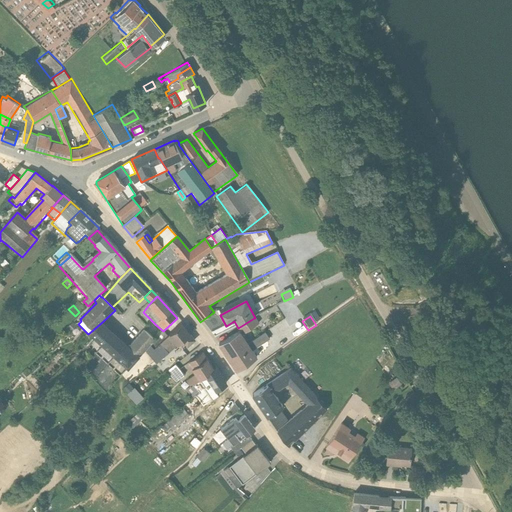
[(156,325),(148,317),(146,318),(155,327),(156,325)]
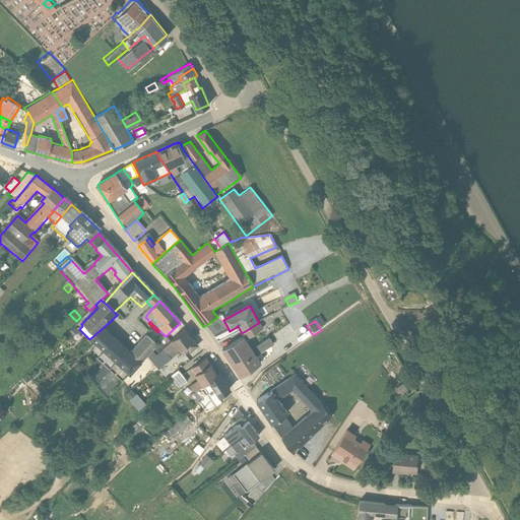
[(222,352),(232,366),(252,351),(246,341),(263,331),(258,323),(242,333),(240,334),(243,339),(222,352)]
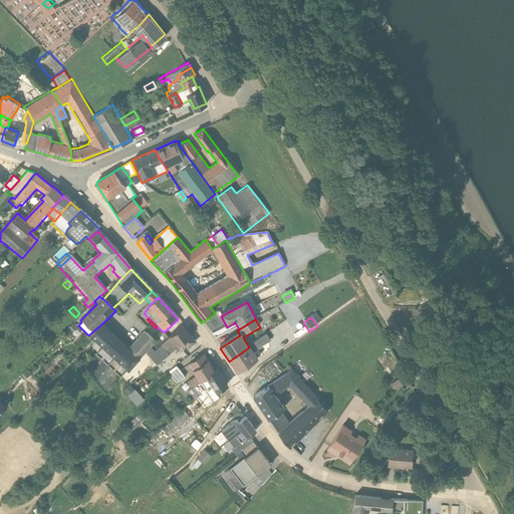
[(76,328),(72,324),(67,329),(71,334),(76,328)]
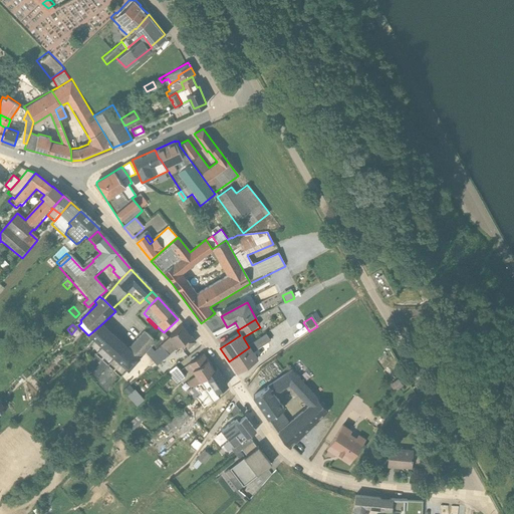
[(127,372),(146,354),(156,343),(144,332),(129,349),(101,324),(88,335),(127,372)]
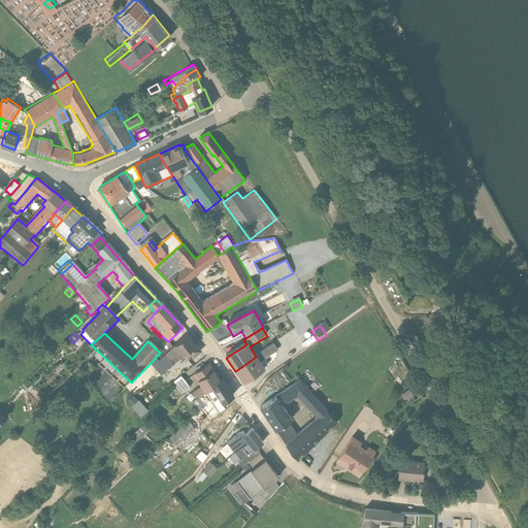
[(168,343),(160,353),(150,364),(161,377),(188,355),(192,361),(200,354),(187,337),(173,349),(168,343)]
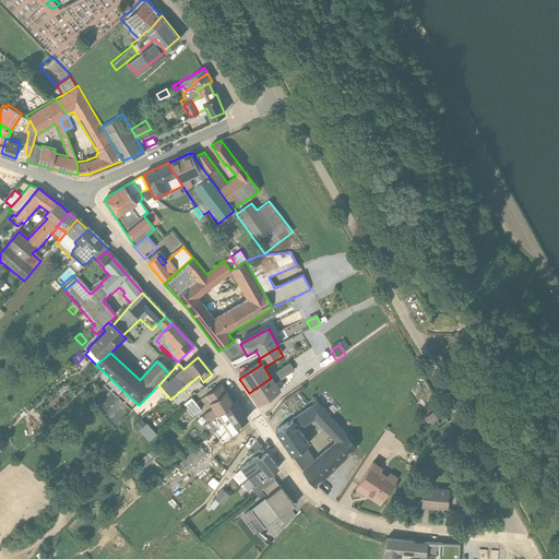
[(271,378),(249,393),(259,408),(281,393),(276,385),(294,372),(289,367),(271,378)]
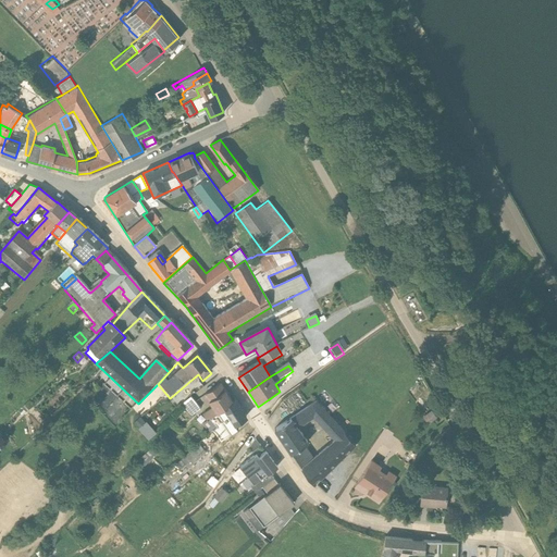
[(416,386),(410,393),(415,396),(419,388),(416,386)]
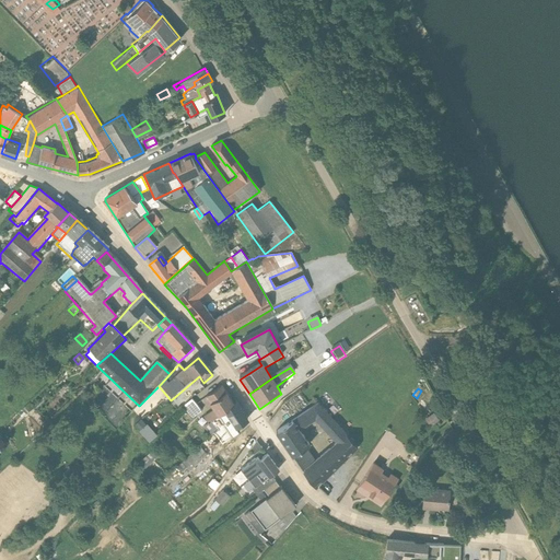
[(208,426),(233,407),(222,389),(206,400),(213,412),(203,419),(208,426)]
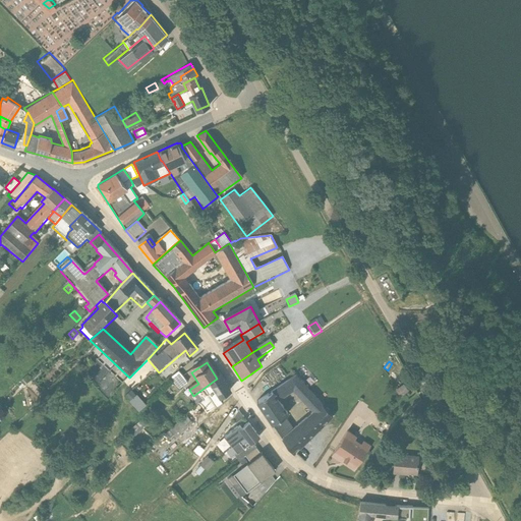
[(20,381),(24,385),(31,378),(27,373),(20,381)]
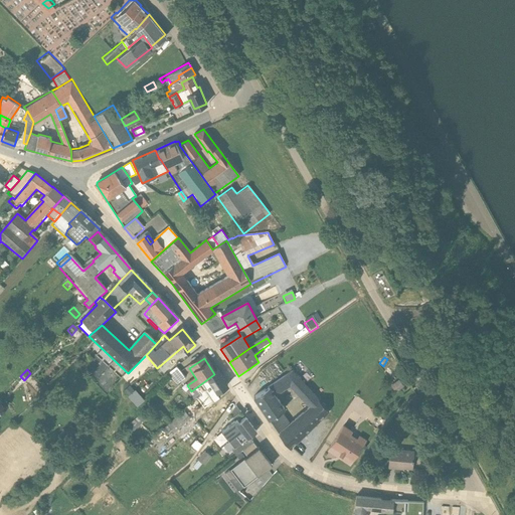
[(176,369),(168,377),(176,387),(185,380),(176,369)]
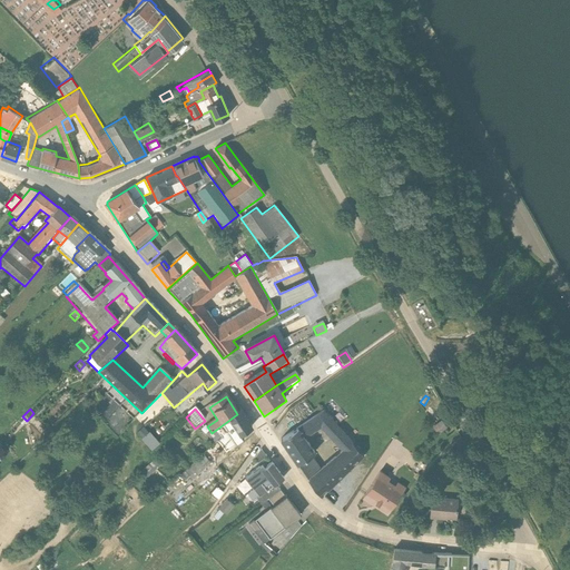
[(234,442),(252,430),(241,412),(237,414),(212,433),(206,436),(214,446),(228,432),(234,442)]
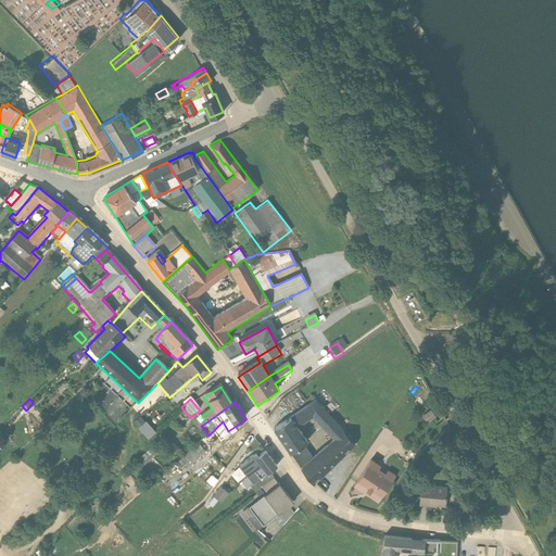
[(343,434),(344,434),(315,402),(289,419),(290,420),(275,431),(301,470),(301,471),(313,488),(354,446),(343,434)]
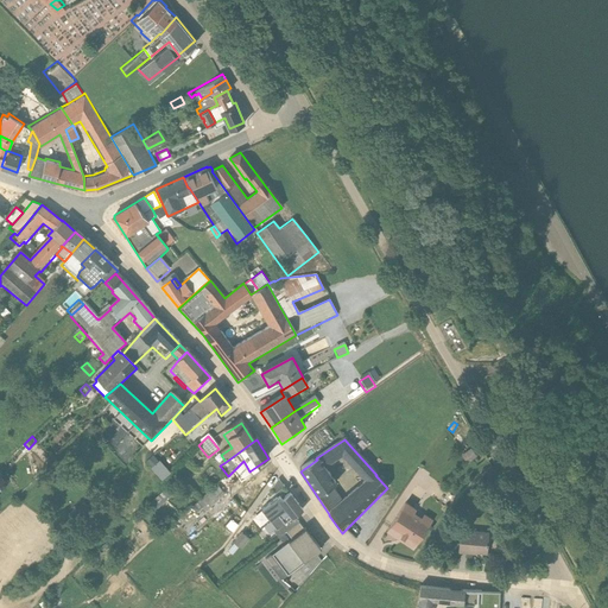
[(461,458),(468,467),(476,460),(470,453),(468,454),(461,458)]
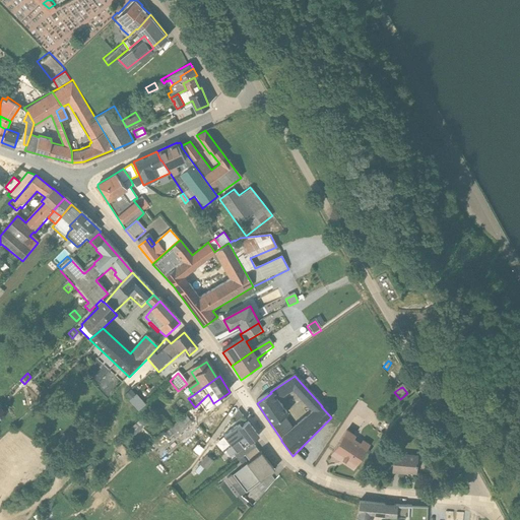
[(135,398),(131,392),(124,397),(138,413),(145,407),(136,397),(135,398)]
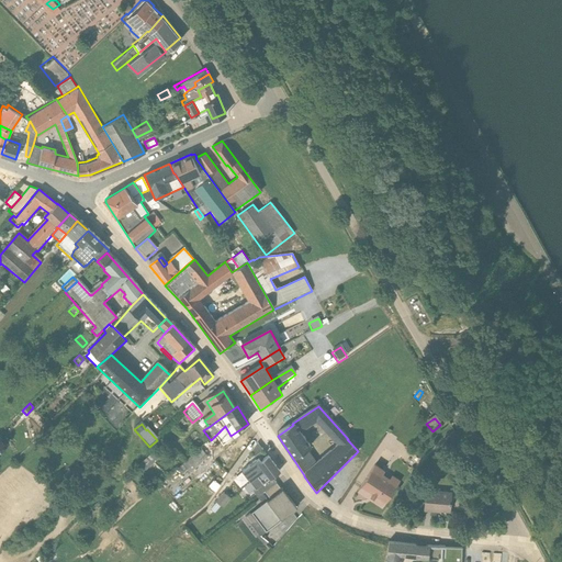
[(177,472),(182,478),(188,473),(191,476),(208,459),(204,456),(212,448),(208,444),(177,472)]
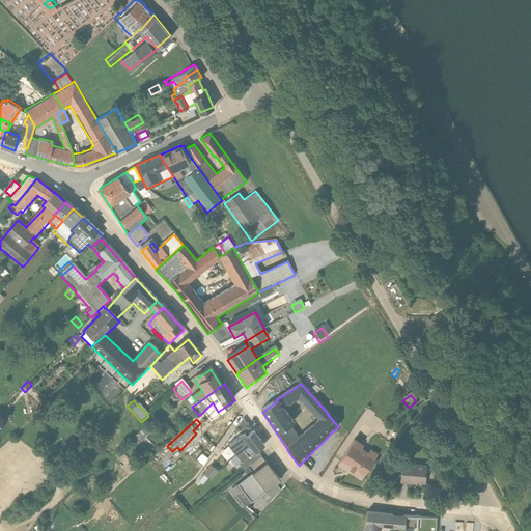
[(244,422),(236,430),(240,435),(248,428),(244,422)]
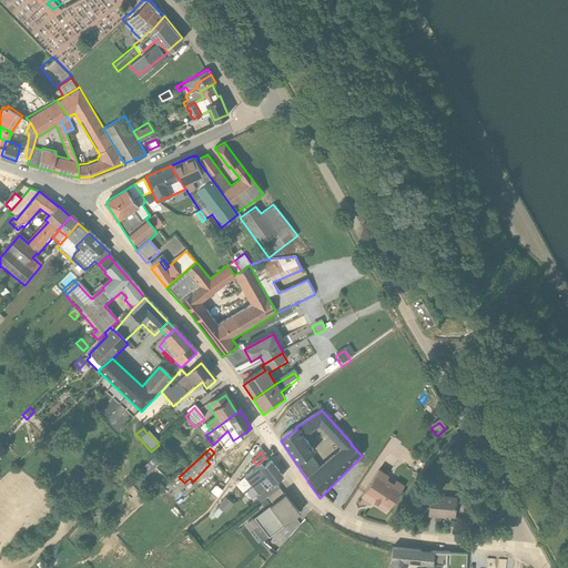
[(140,474),(145,480),(165,463),(159,456),(140,474)]
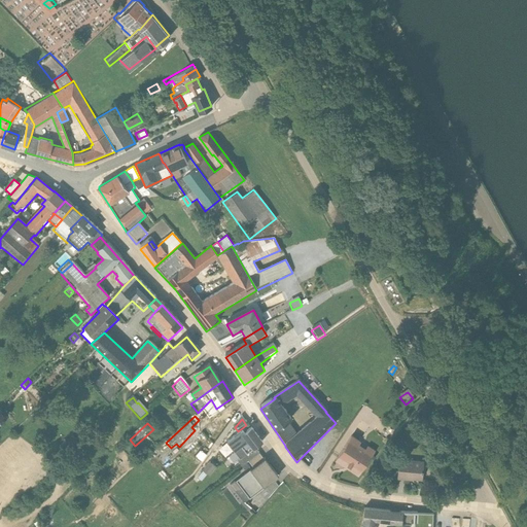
[(262,445),(251,430),(245,435),(243,432),(226,445),(240,462),(237,463),(241,468),(258,456),(255,451),(262,445)]
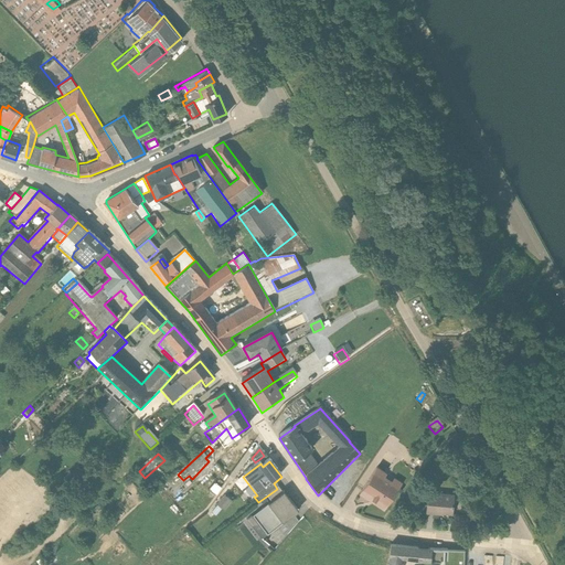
[(385,511),(402,484),(394,480),(392,483),(385,479),(386,476),(377,469),(360,496),(369,502),(371,501),(385,511)]
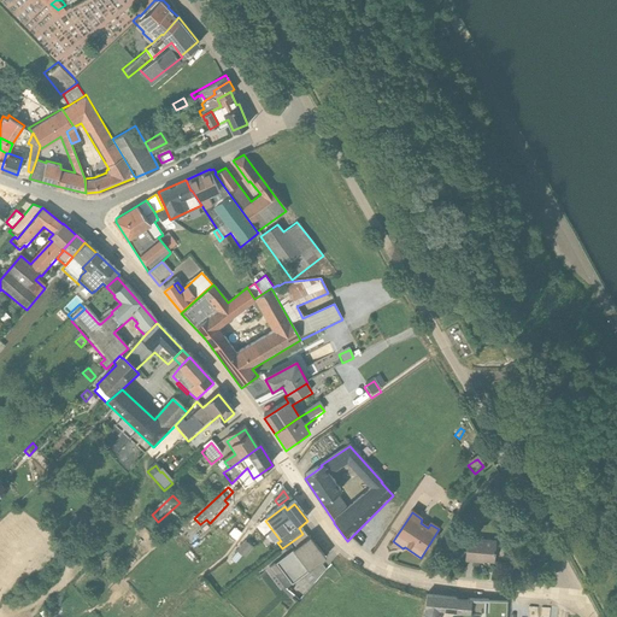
[(83,515),(75,526),(83,533),(92,522),(83,515)]
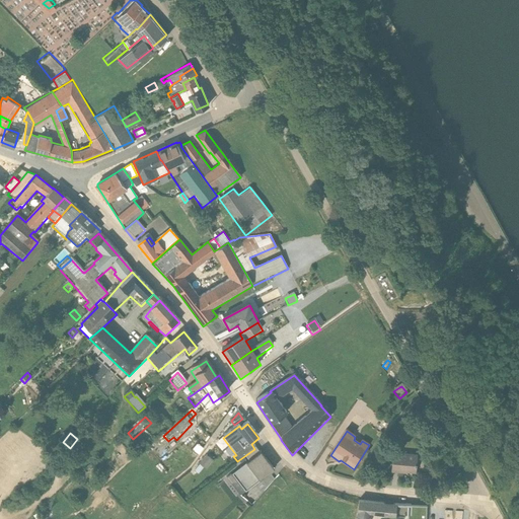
[(254,449),(237,461),(242,468),(260,455),(254,449)]
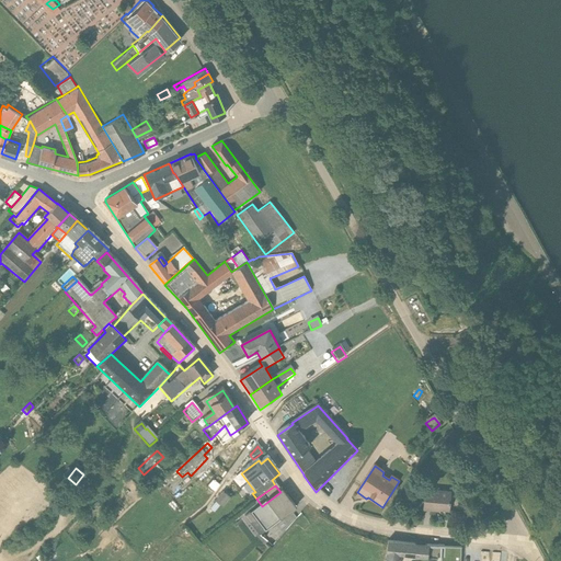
[(450,491),(425,489),(422,511),(438,513),(438,512),(449,512),(450,491)]
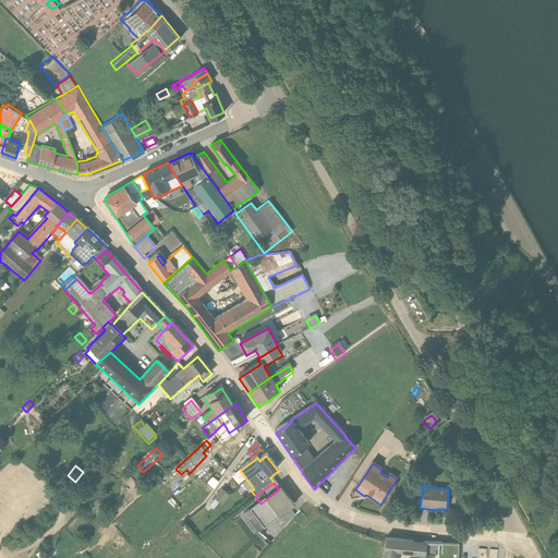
[(250,511),(264,530),(290,511),(294,507),(279,489),(261,504),(250,511)]
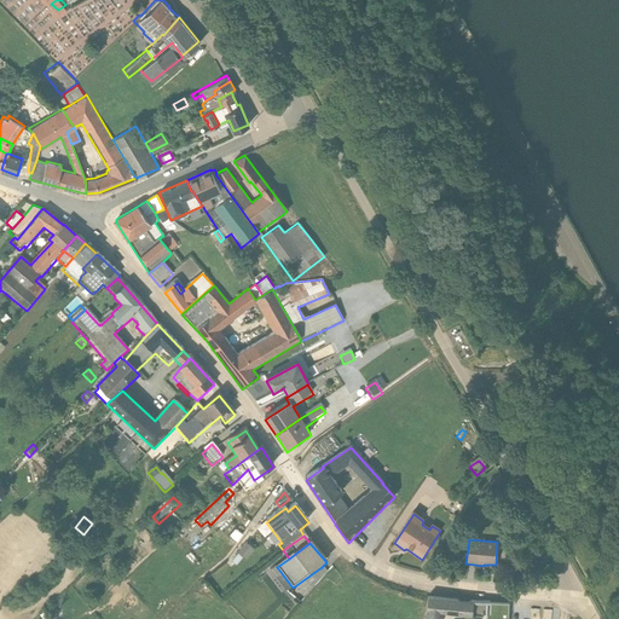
[(246,545),(238,555),(246,560),(253,551),(246,545)]
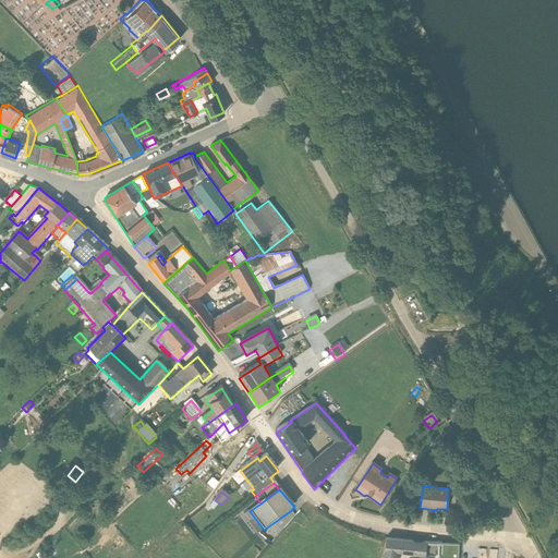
[(111,513),(101,522),(106,529),(109,526),(108,524),(116,519),(111,513)]
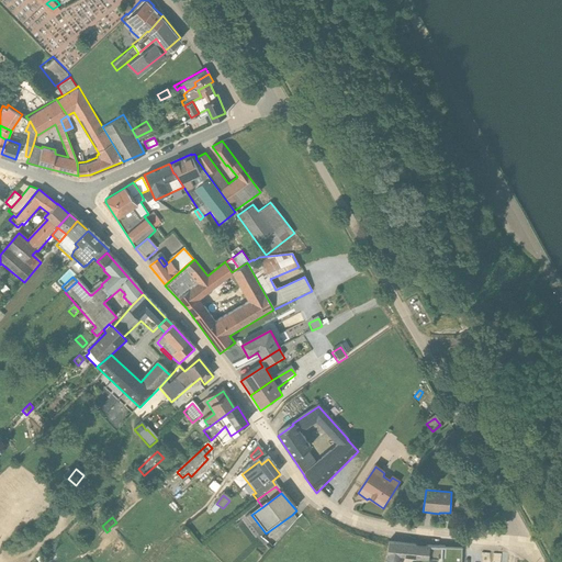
[(265,536),(249,517),(245,520),(260,539),(265,536)]
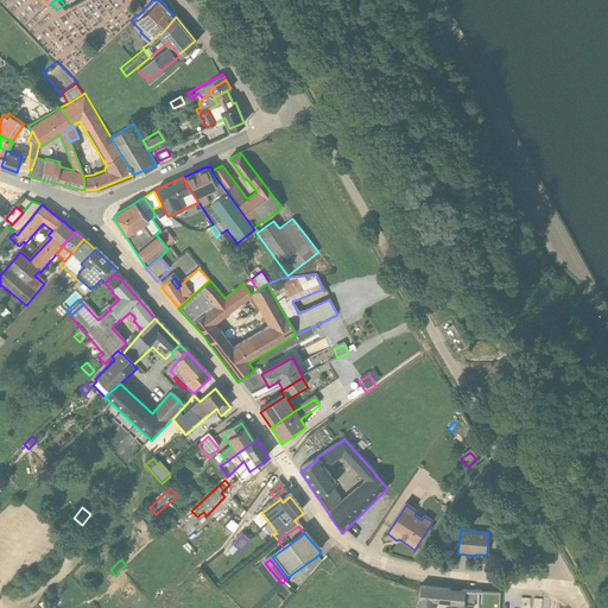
[(499,607),(500,594),(420,589),(416,607),(431,607),(432,605),(466,607),(499,607)]
